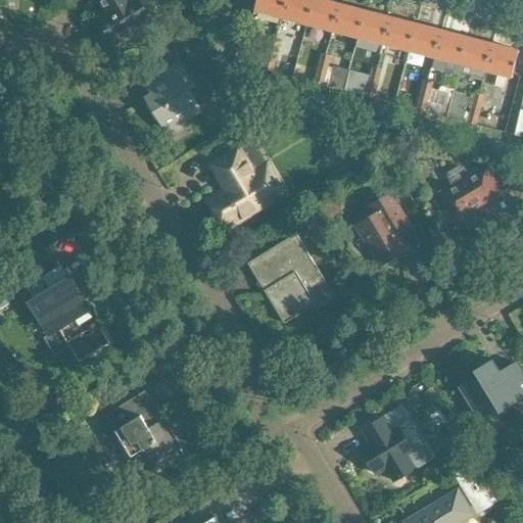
[(99,0),(107,12),(98,17),(113,42),(116,40),(122,47),(141,36),(136,28),(151,18),(144,5),(152,0),(99,0)]
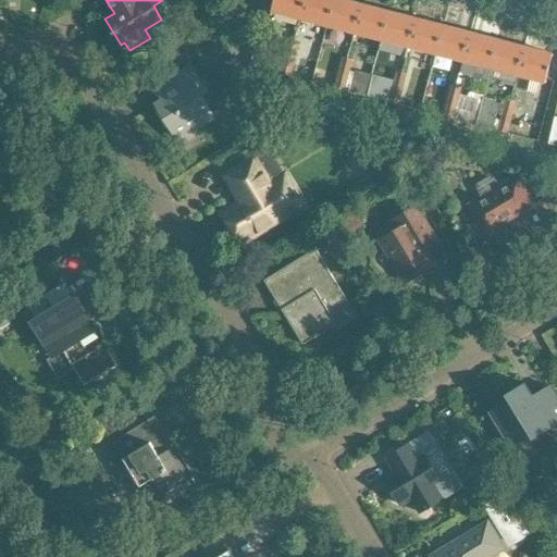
[(273,0),(271,12),(299,19),(304,0),(273,0)]
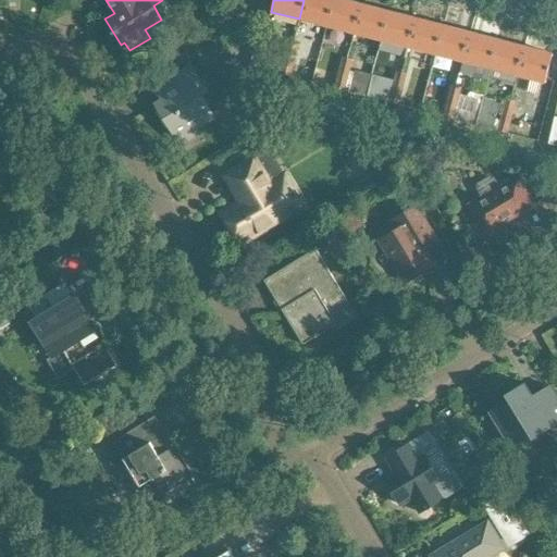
[(304,0),(299,19),(326,26),(333,0),(304,0)]
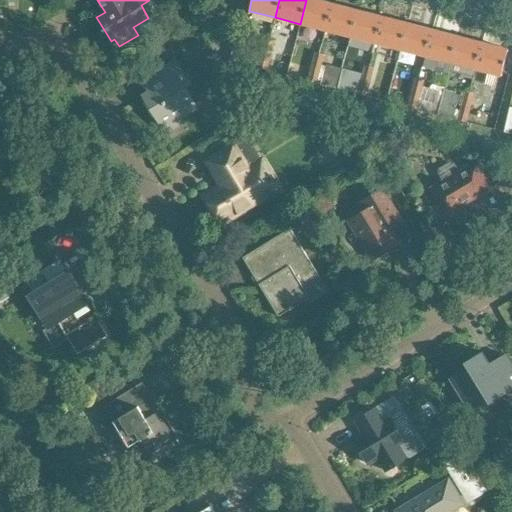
[(323,41),(326,31),(325,30),(332,4),(315,0),(306,0),(300,24),(297,35),(323,41)]
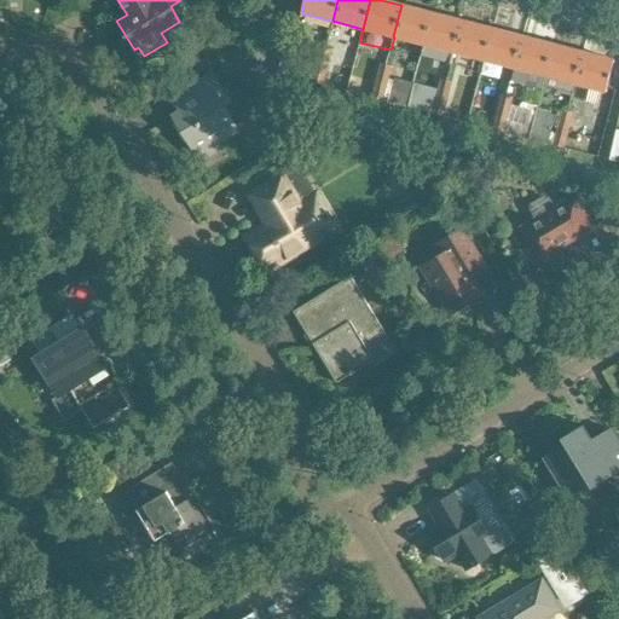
[(393,36),(394,38),(423,45),(432,13),(401,5),(393,36)]
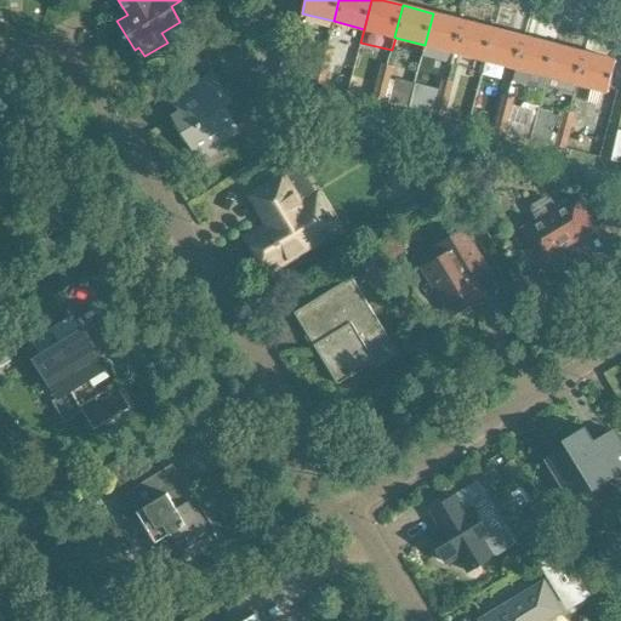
[(425,45),(422,57),(453,64),(456,53),(463,21),(433,13),(425,45)]
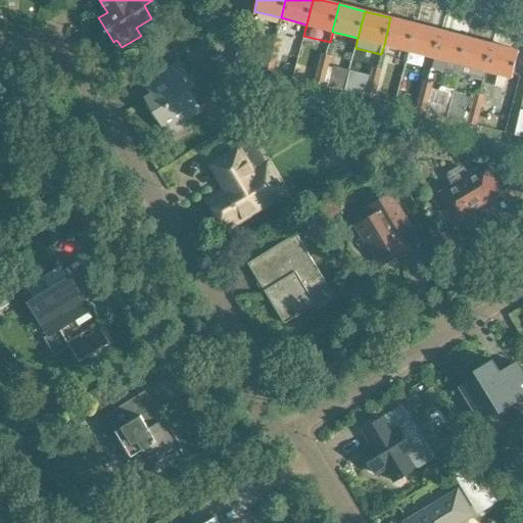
[(410,51),(417,25),(390,17),(384,45),(410,51)]
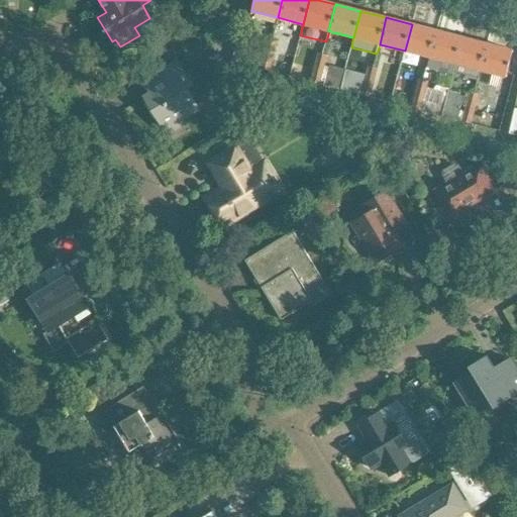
[(405,50),(430,58),(437,30),(412,24),(405,50)]
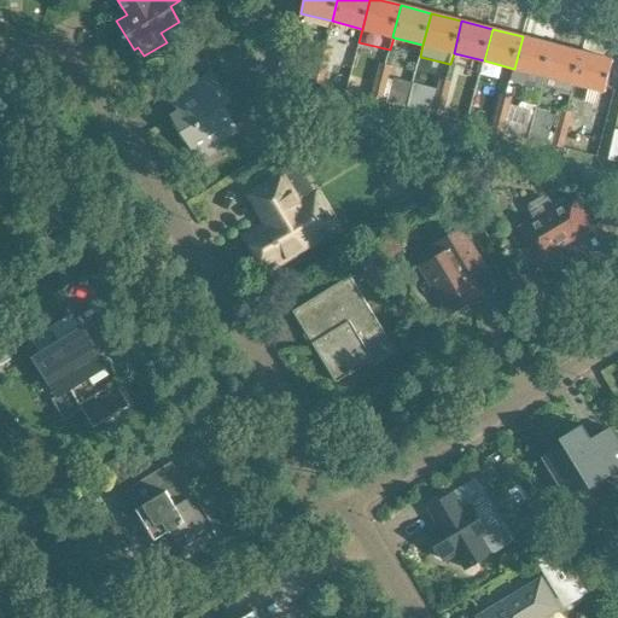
[(233,36),(231,42),(234,47),(240,50),(245,46),(246,40),(244,35),(238,34),(233,36)]
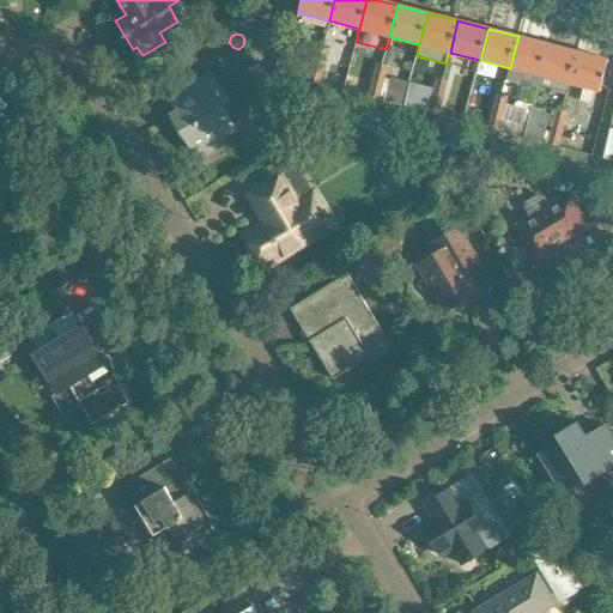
[(538,89),(540,76),(548,44),(519,36),(510,68),(525,72),(521,84),(538,89)]
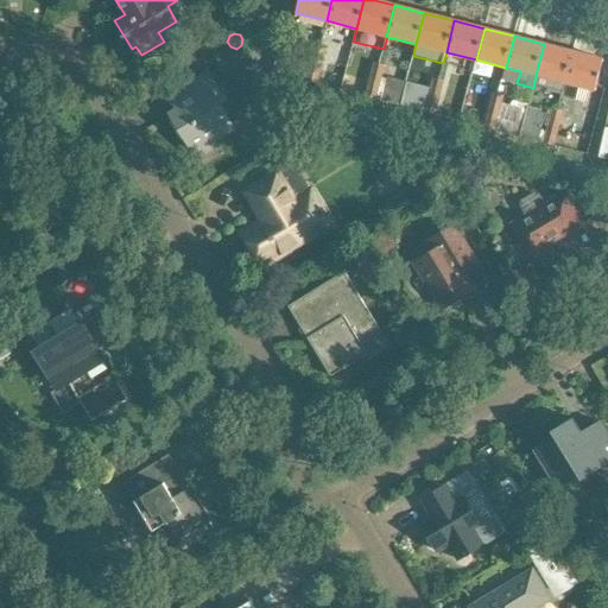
[(533,88),(563,96),(567,83),(574,52),(544,44),(536,75),(533,88)]
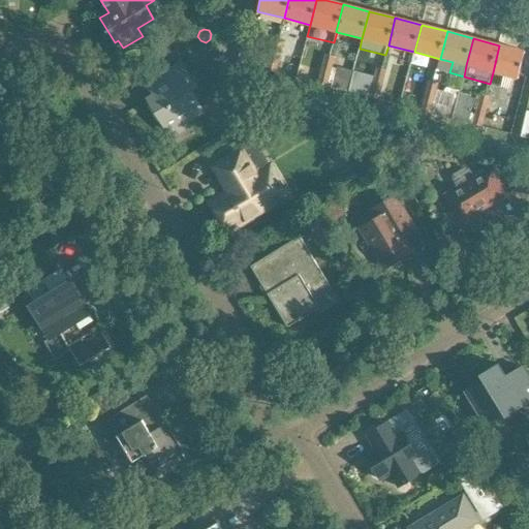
[(273,40),(270,55),(279,57),(282,43),(273,40)]
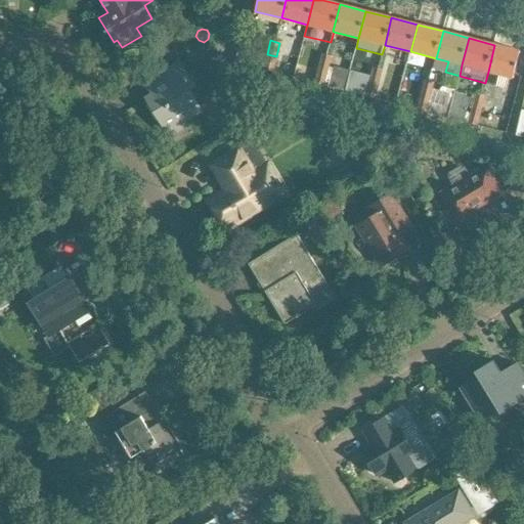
[(494,45),(488,72),(514,78),(521,51),(494,45)]
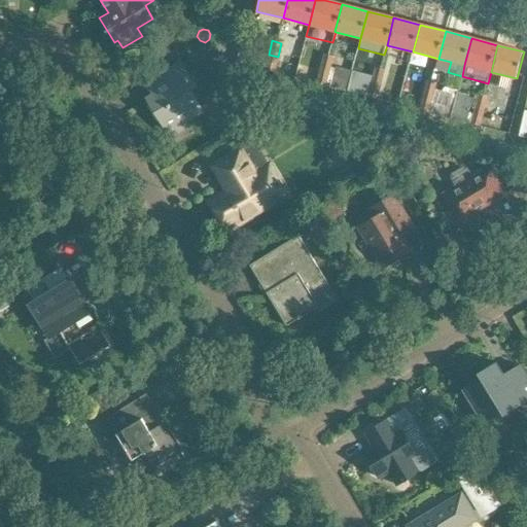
[(278,57),(269,55),(240,47),(237,63),(274,72),(278,57)]
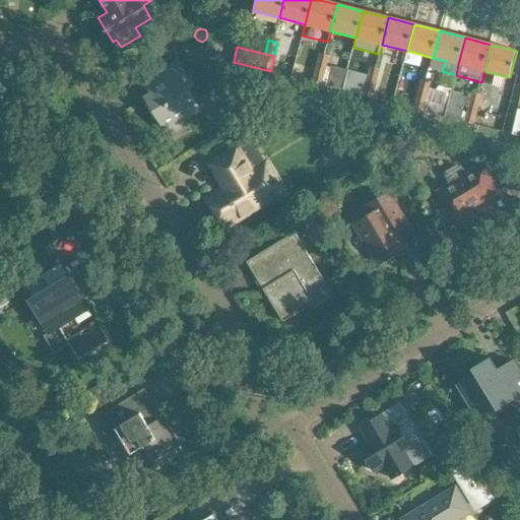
[(320,54),(318,63),(317,67),(326,70),(330,57),(320,54)]
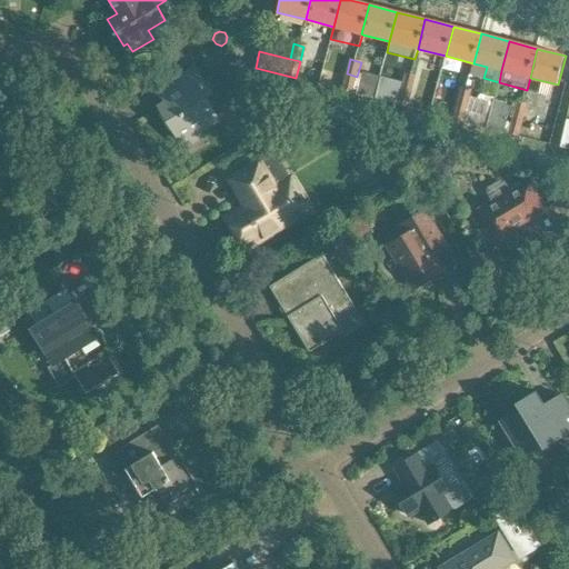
[(347,73),(348,69),(327,63),(320,86),(352,95),(357,77),(347,73)]
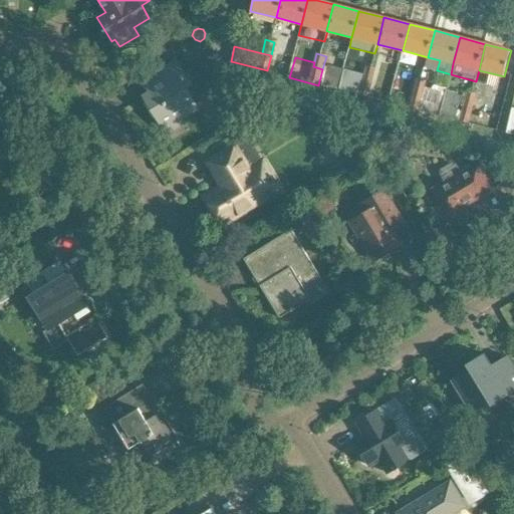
[(176,61),(157,72),(164,84),(145,96),(165,129),(197,108),(185,88),(190,85),(176,61)]
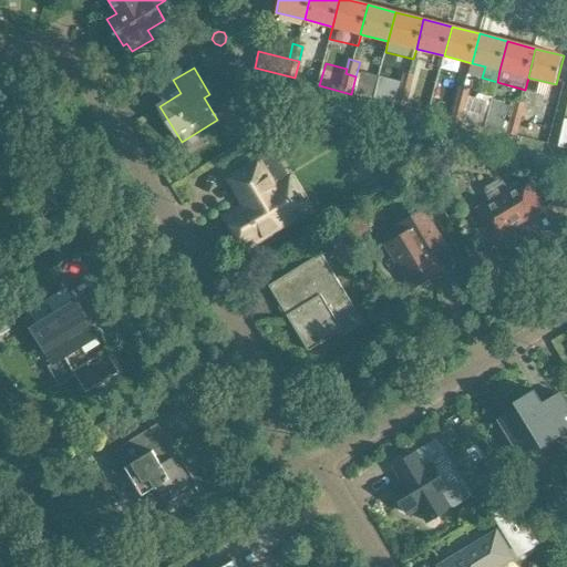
[(356,95),(373,100),(379,78),(361,73),(356,95)]
